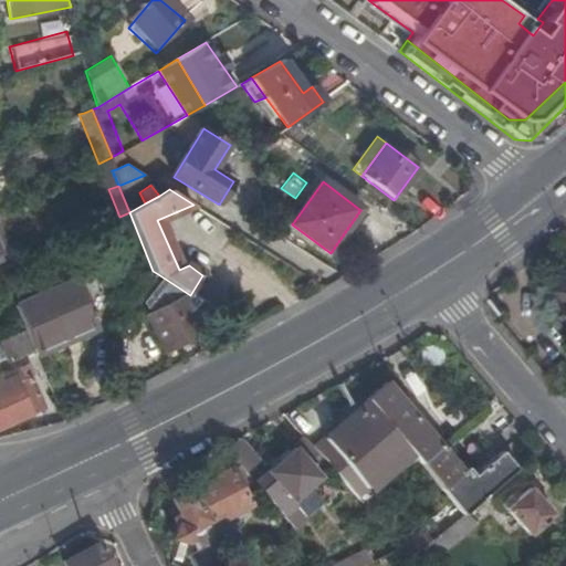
[(35,353),(38,357),(55,349),(53,343),(96,324),(77,280),(16,306),(27,331),(27,333),(35,353)]
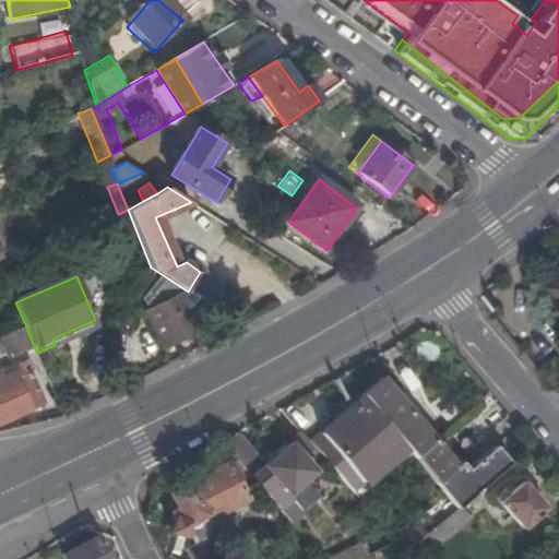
[(144,311),(162,347),(200,328),(181,293),(144,311)]
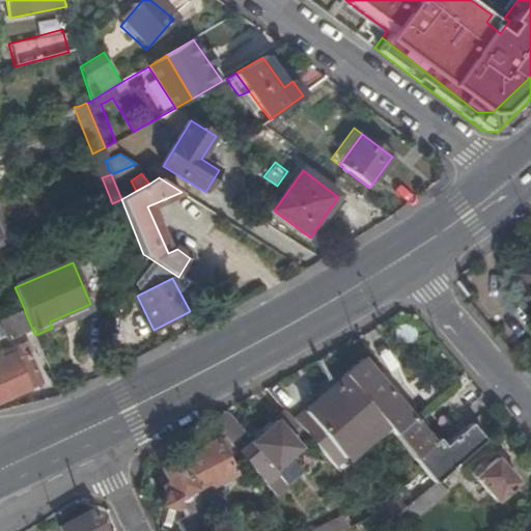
[(50,322),(52,328),(92,309),(90,304),(50,322)]
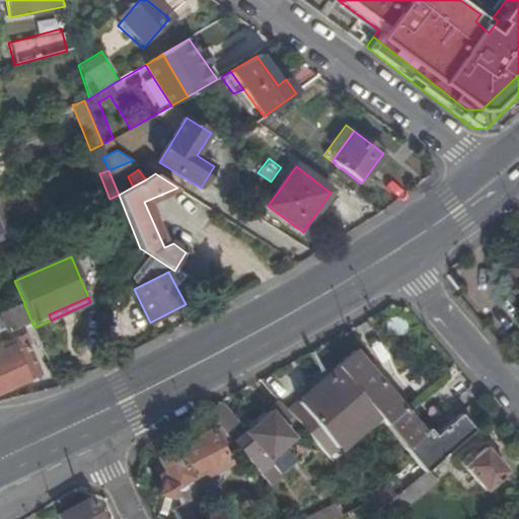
[(0,318),(7,335),(32,323),(24,305),(0,316),(0,318)]
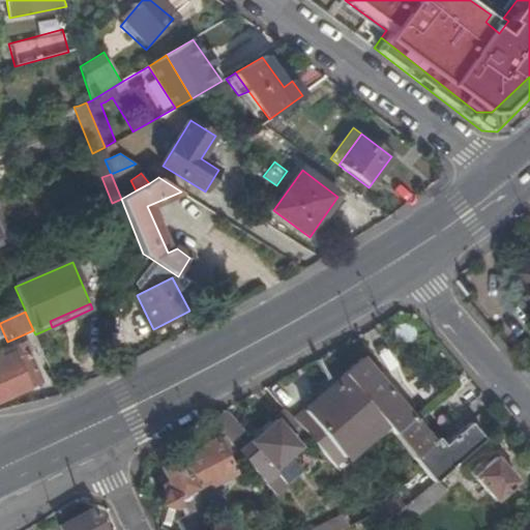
[(0,356),(1,359),(20,350),(18,345),(0,352),(0,356)]
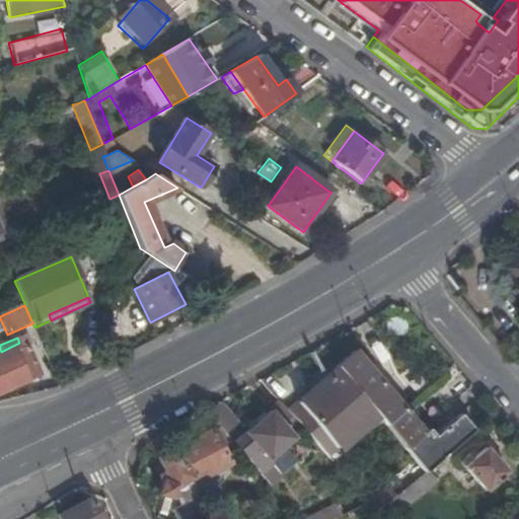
[(22,349),(19,343),(1,352),(0,351),(0,394),(44,376),(29,346),(22,349)]
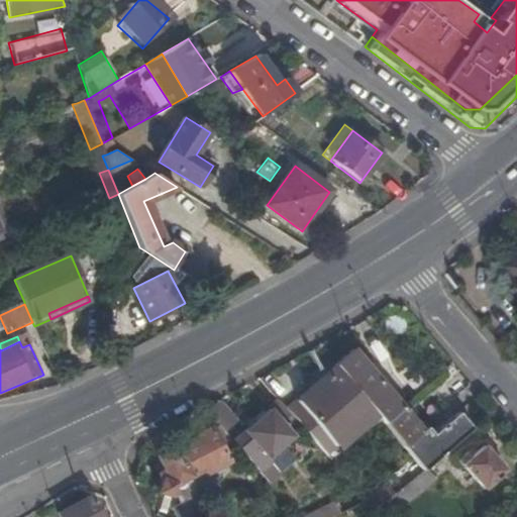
[(354,390),(341,374),(334,380),(329,373),(297,401),(323,432),(335,446),(374,412),(354,390)]
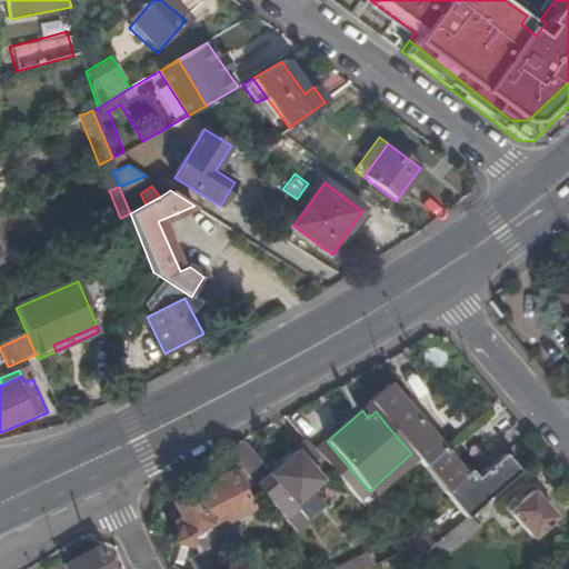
[(540,450),(526,433),(469,482),(411,411),(390,429),(411,453),(463,517),(466,516),(540,450)]
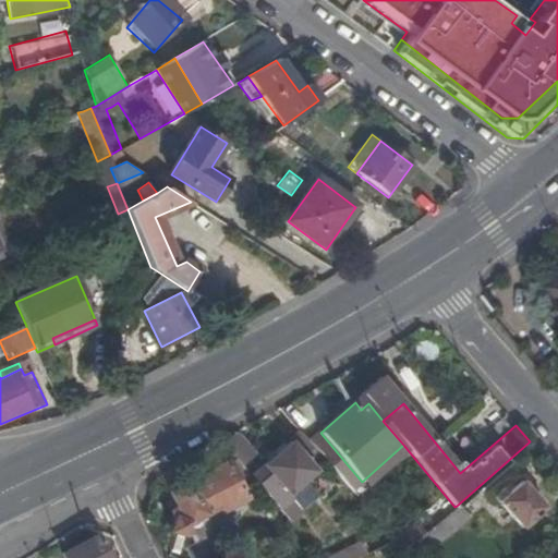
[(254,456),(234,432),(219,440),(220,441),(241,466),(254,456)]
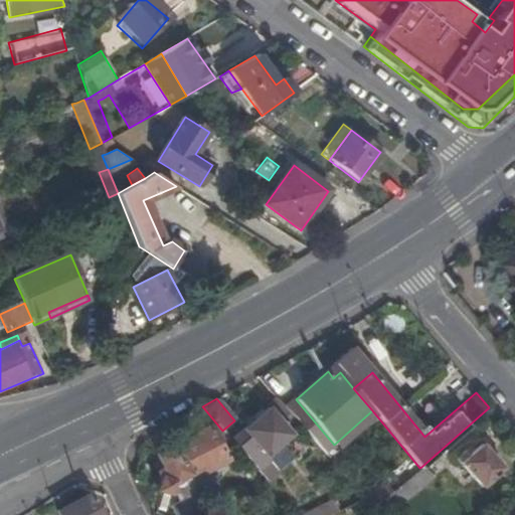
[(286,408),(278,399),(252,421),(248,424),(230,441),(253,467),(254,469),(266,456),(281,443),(300,424),(286,408)]
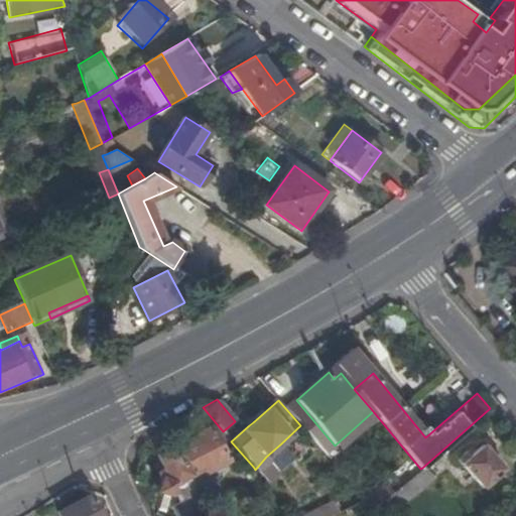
[(296,400),(286,409),(300,425),(312,439),(323,431),(296,400)]
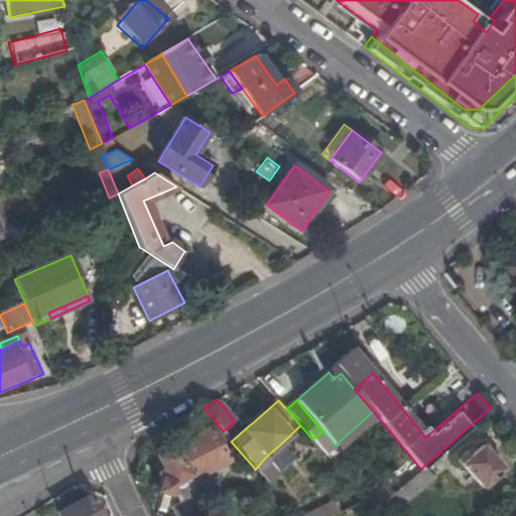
[(175,515),(186,515),(206,508),(189,475),(203,469),(206,473),(228,462),(211,427),(157,456),(164,470),(157,473),(160,481),(158,492),(169,495),(172,484),(181,502),(171,507),(175,515)]
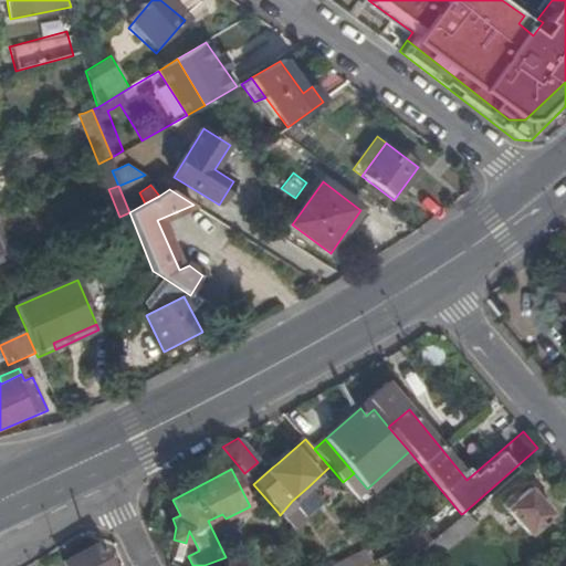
[(323,503),(308,486),(292,501),(306,517),(323,503)]
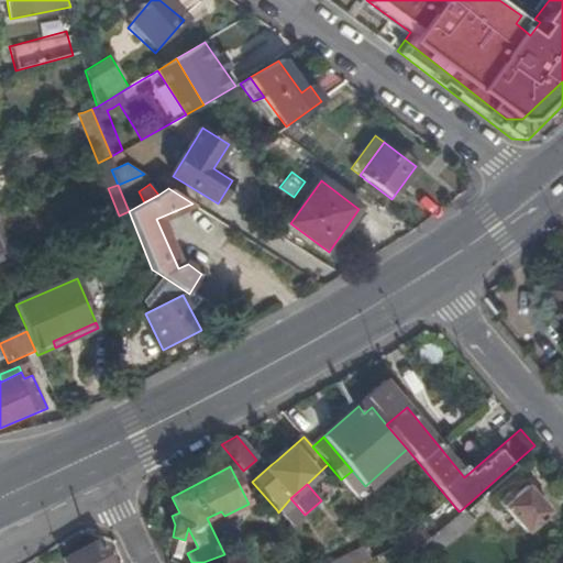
[(526,486),(512,497),(503,506),(526,532),(549,512),(526,486)]
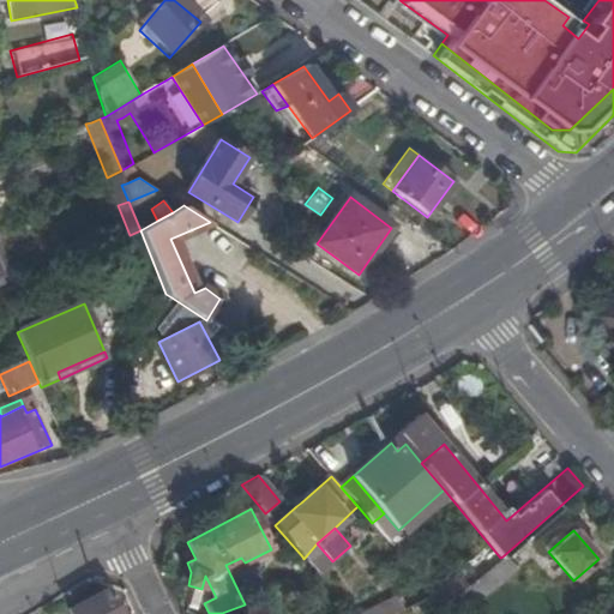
[(548,552),(559,542),(554,536),(543,546),(548,552)]
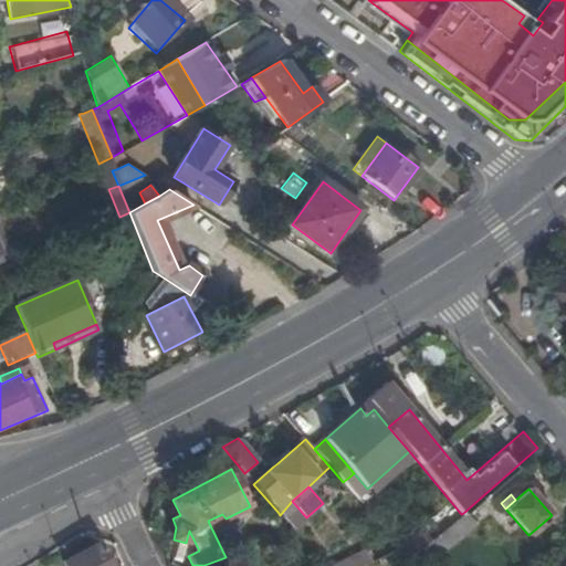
[(463,513),(461,514),(427,544),(420,548),(427,557),(432,564),(475,527),(463,513)]
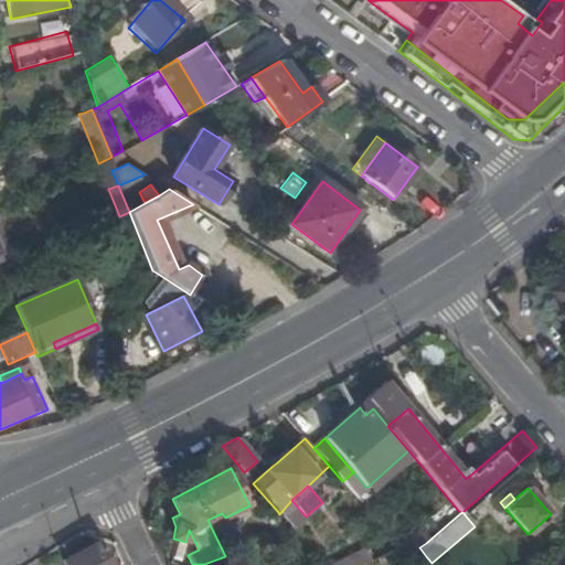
[(404,543),(412,554),(419,547),(426,543),(417,532),(404,543)]
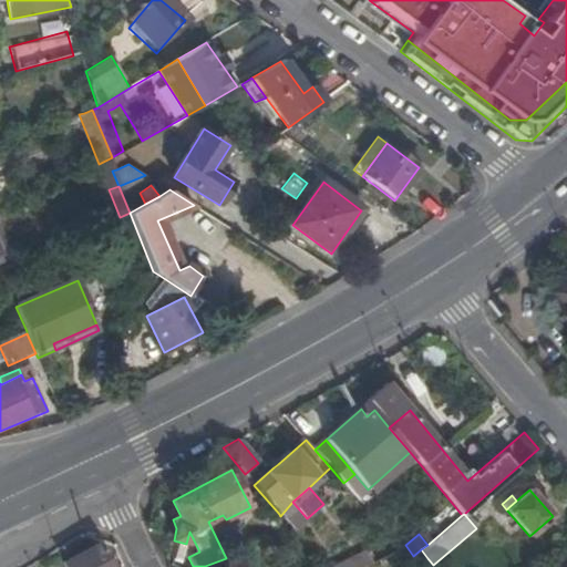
[(63,563),(65,566),(110,566),(98,544),(63,563)]
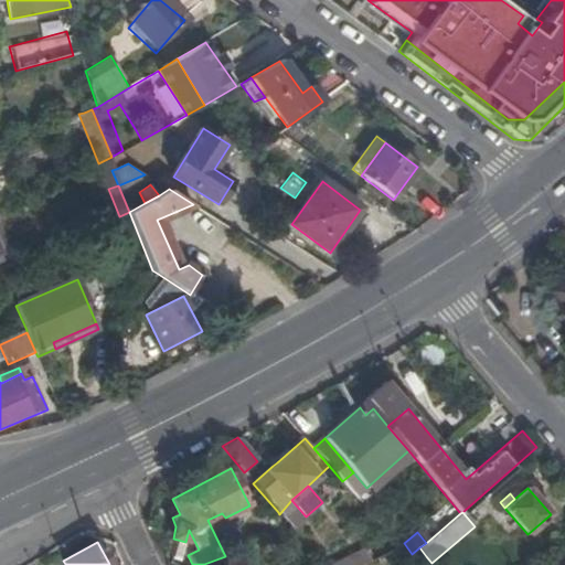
[(412,554),(408,556),(415,564),(426,556),(419,547),(412,554)]
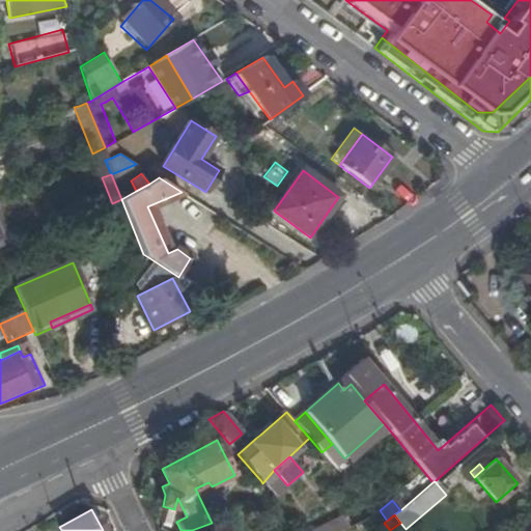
[(339,530),(351,526),(344,515),(310,530),(339,530)]
